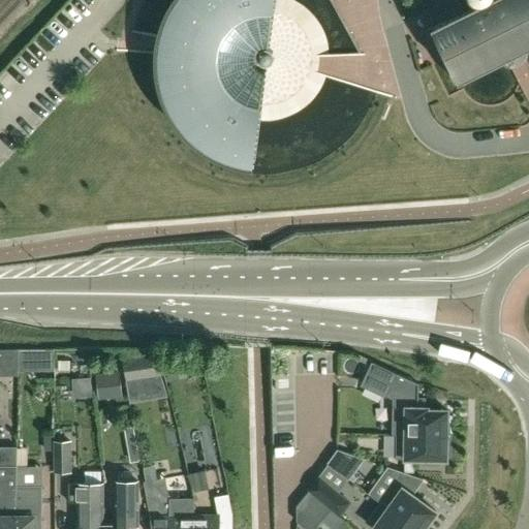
[(255,61),(257,60),(260,64),(266,66),(271,65),(274,61),(275,56),(272,51),(268,49),(262,49),(258,52),(256,52),(262,48),(269,47),(269,45),(270,45),(276,0),(177,0),(170,10),(163,28),(159,47),(158,66),(160,85),(166,103),(176,120),(187,135),(201,148),(218,158),(236,165),(254,168),(267,69),(266,69),(267,68),(259,66),(255,61)]
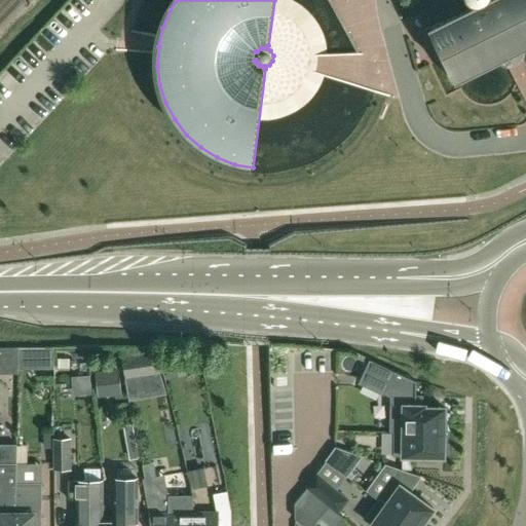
[(525,0),(445,0),(444,4),(443,11),(445,19),(426,28),(452,78),(525,41),(525,0)]
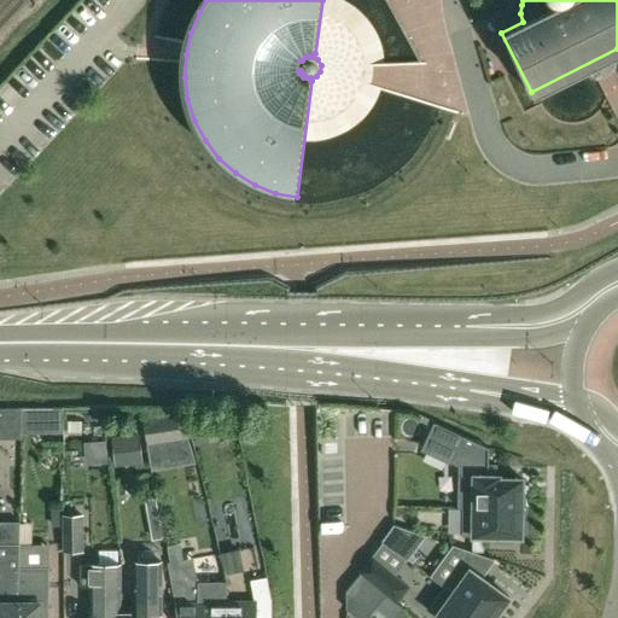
[(44,410),(45,430),(63,429),(63,409),(44,410)]
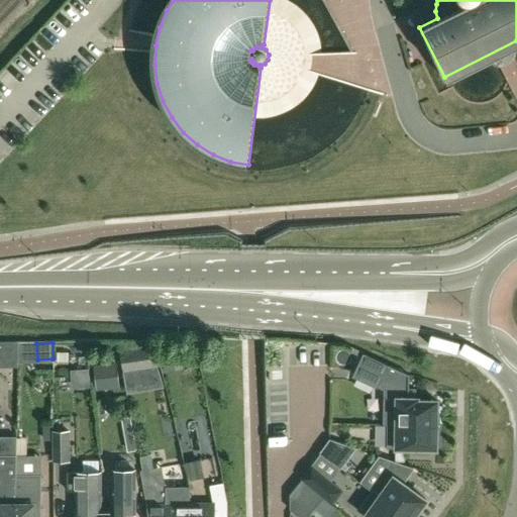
[(121,352),(120,352),(123,373),(124,373),(128,393),(163,387),(158,368),(154,347),(141,349),(121,352)]
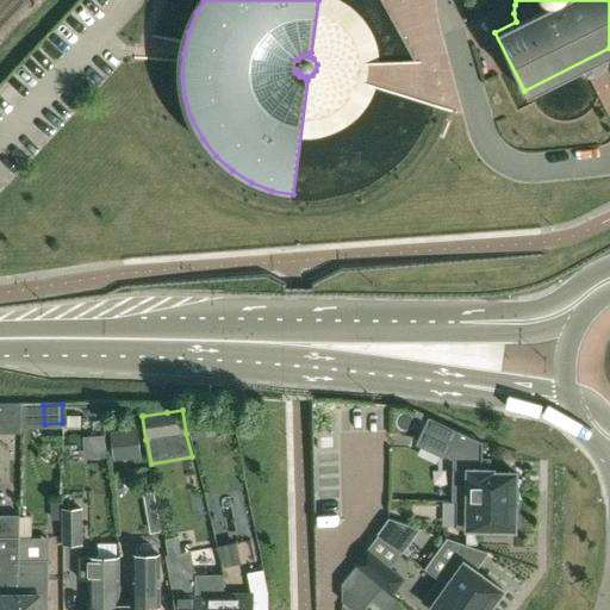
[(429,417),(416,444),(441,456),(443,453),(454,429),(429,417)]
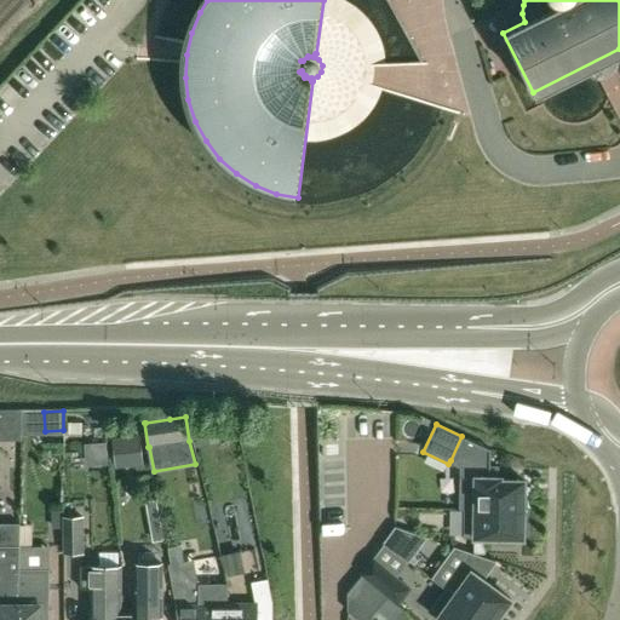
[(487,477),(487,466),(491,466),(491,449),(461,436),(451,460),(464,466),(464,477),(461,477),(461,509),(527,510),(527,494),(524,494),(524,481),(501,480),(501,477),(487,477)]
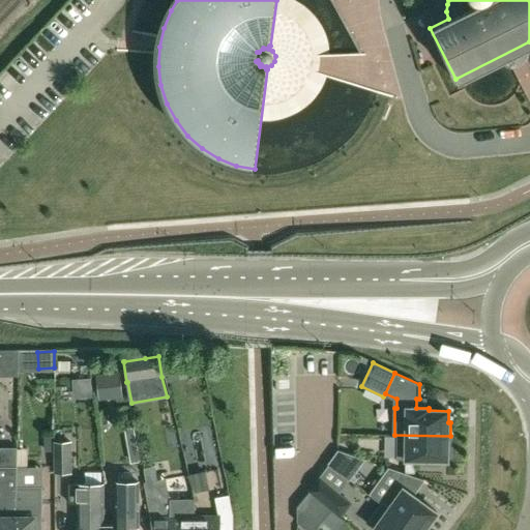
[(96,377),(98,391),(120,388),(118,374),(96,377)]
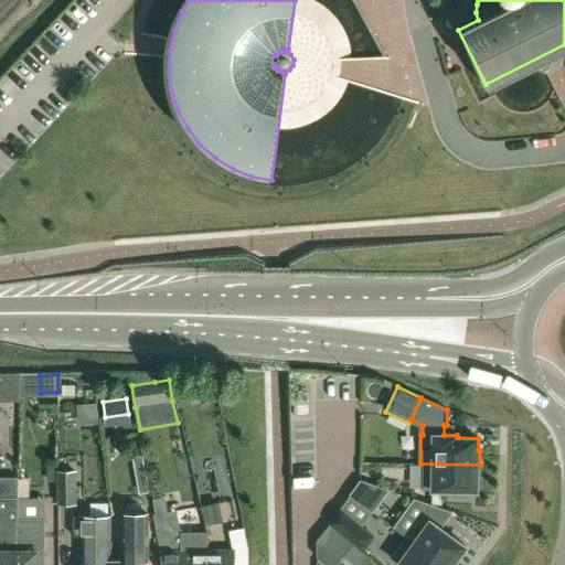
[(443,490),(477,491),(477,478),(480,478),(480,465),(420,464),(419,465),(423,465),(423,490),(433,490),(443,490)]
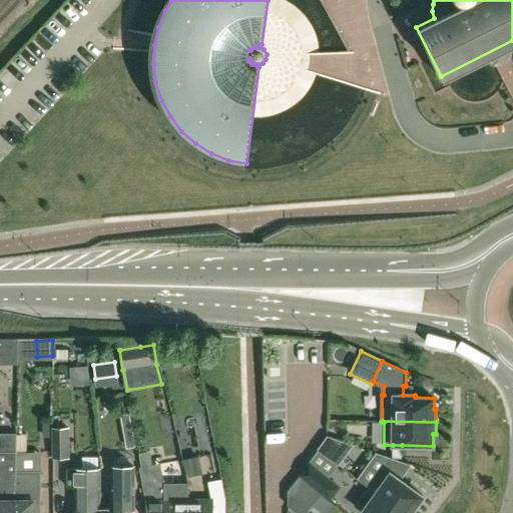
[(53,437),(53,457),(68,457),(68,428),(53,428),(53,437)]
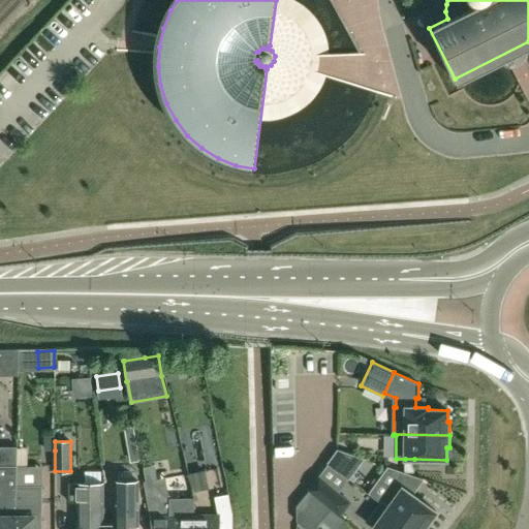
[(138,448),(129,449),(131,462),(141,460),(138,448)]
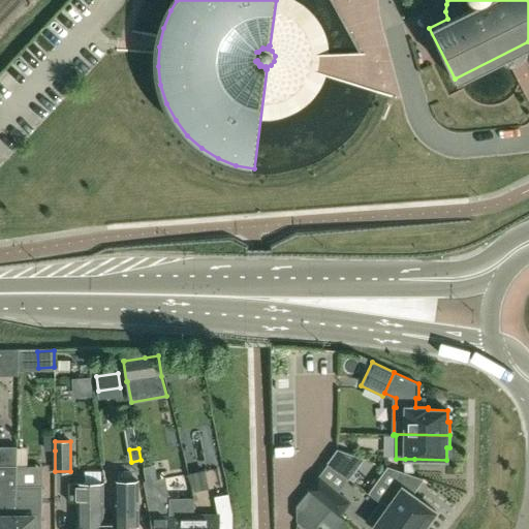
[(328,463),(349,479),(356,468),(330,459),(328,463)]
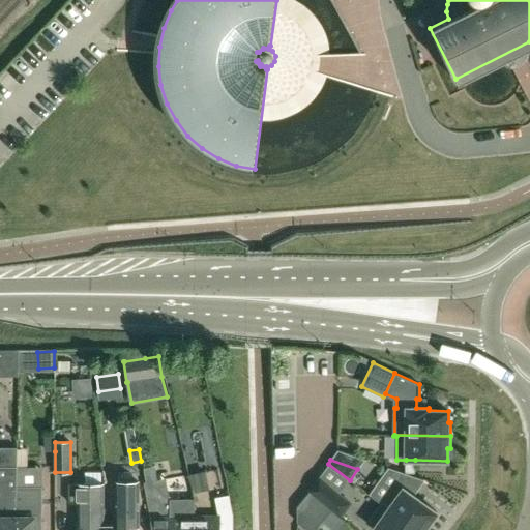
[(415,460),(406,460),(406,472),(415,473),(415,460)]
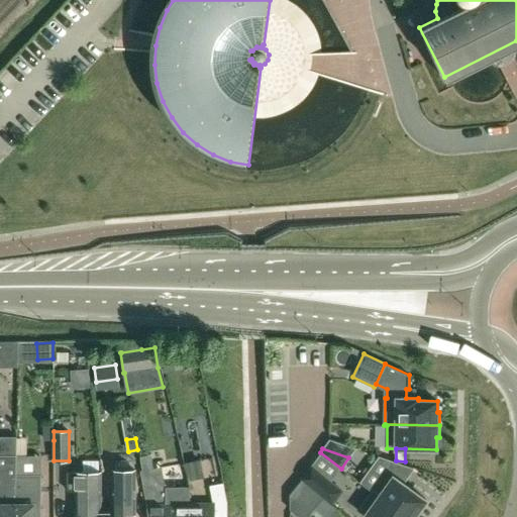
[(16,454),(0,454),(0,481),(0,504),(0,503),(0,516),(16,516),(16,480),(16,454)]
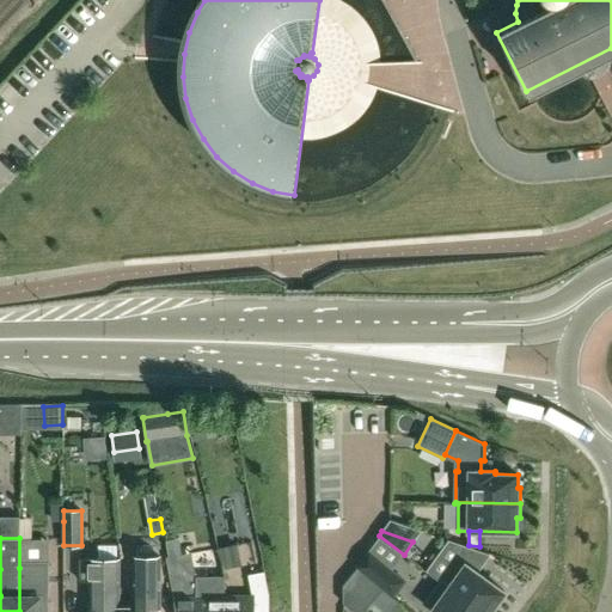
[(440,580),(484,611),(494,611),(501,604),(497,601),(506,592),(477,571),(490,554),(466,545),(440,580)]
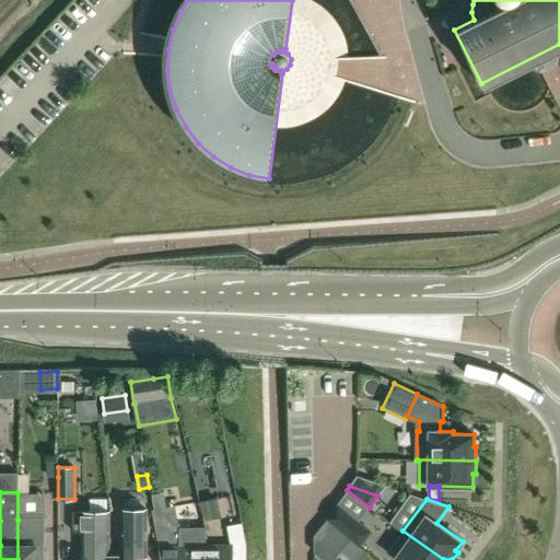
[(350,539),(359,546),(371,532),(358,521),(337,503),(326,518),(327,520),(350,539)]
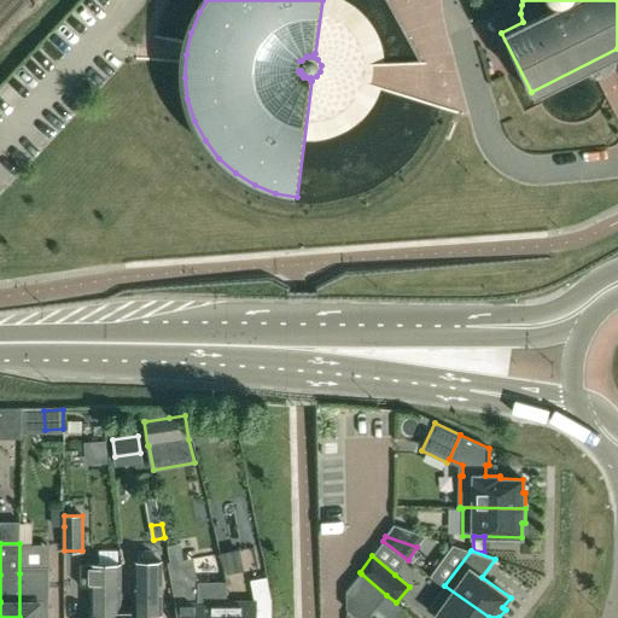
[(226,617),(226,601),(226,579),(193,581),(188,557),(167,561),(176,617),(226,617)]
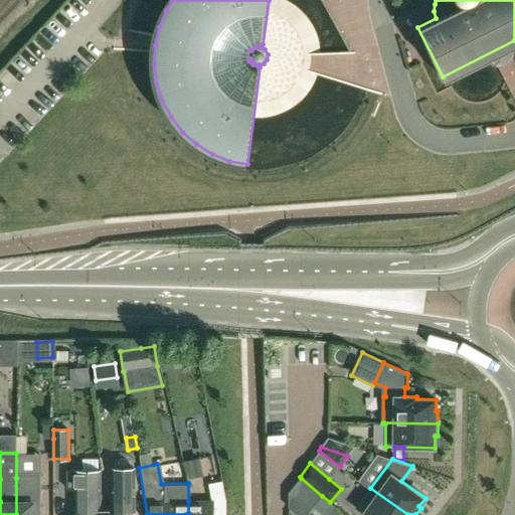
[(101,510),(100,514),(123,514),(123,511),(134,511),(135,468),(113,468),(113,510),(101,510)]
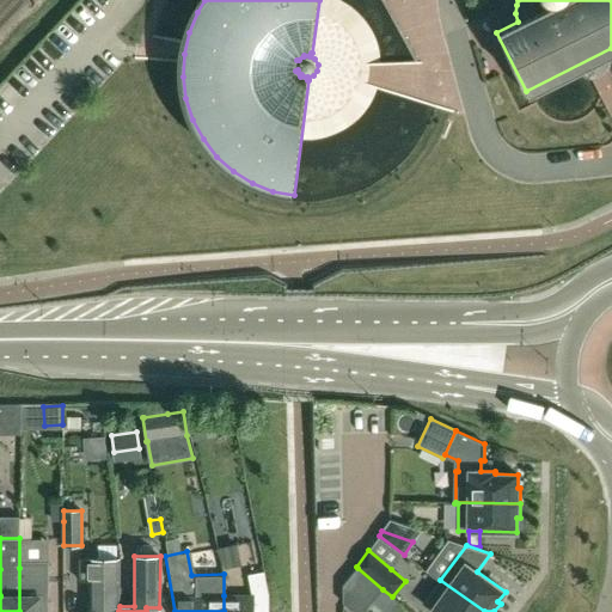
[(79,558),(79,580),(89,580),(89,605),(95,605),(93,611),(118,611),(120,606),(120,558),(118,558),(98,558),(79,558)]
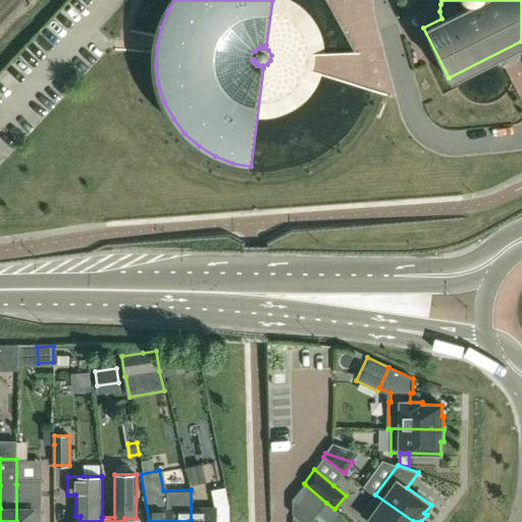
[(16,521),(41,521),(41,480),(16,480),(16,521)]
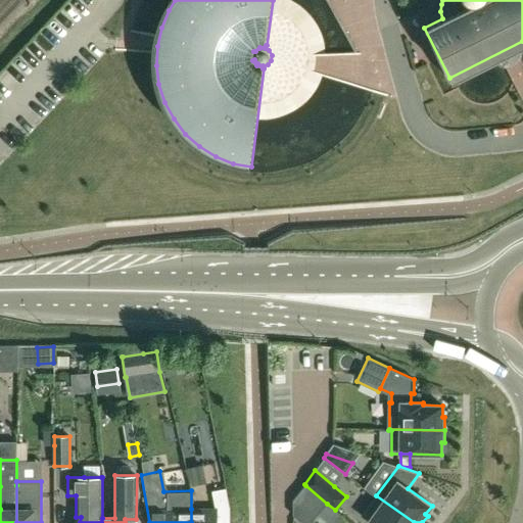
[(311,522),(327,504),(305,485),(293,501),(293,516),(301,522),(311,522)]
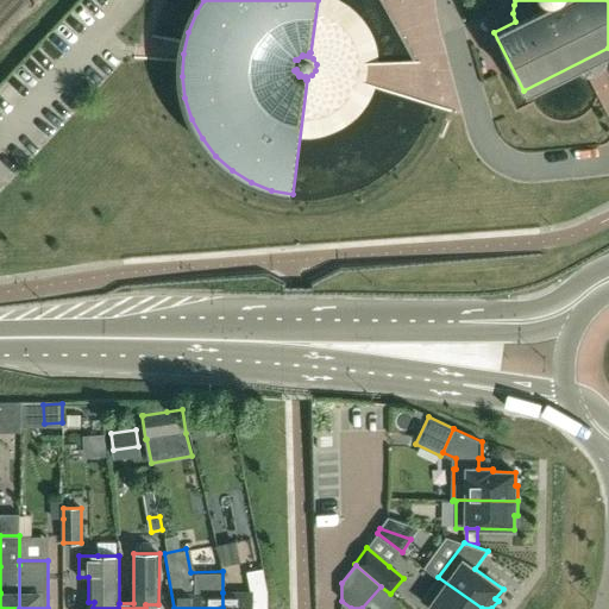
[(482,608),(438,577),(421,601),(433,608),(482,608)]
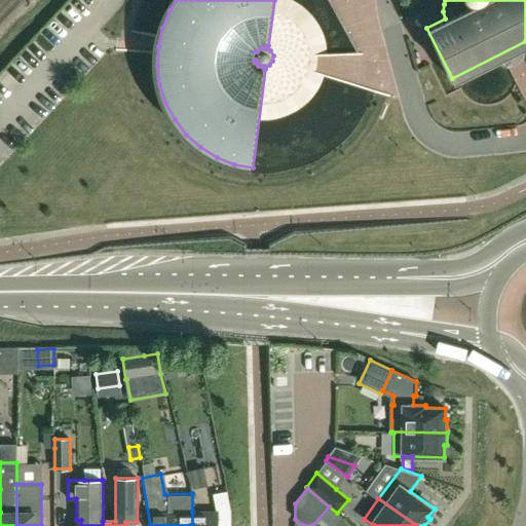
[(217,525),(217,511),(192,512),(192,525),(217,525)]
